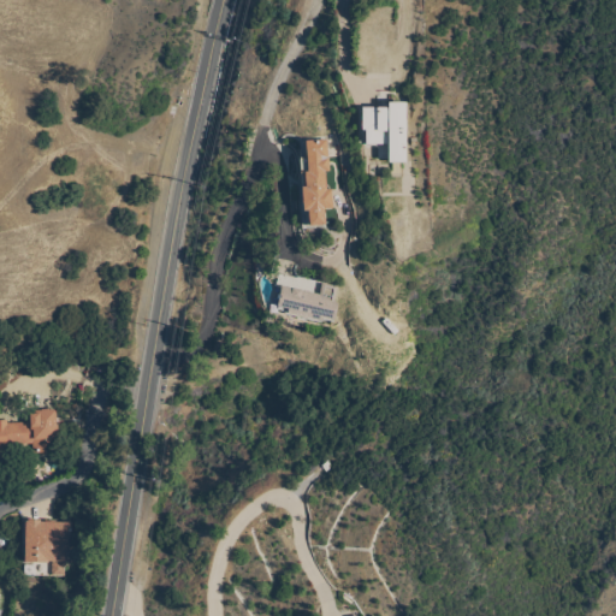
[(374,146),(366,146),(366,143),(363,143),(363,132),(361,132),(361,129),(360,129),(360,107),(386,107),(386,102),(404,102),(404,161),(402,161),(402,163),(389,163),(386,163),(386,158),(377,158),(377,148),(374,146)]
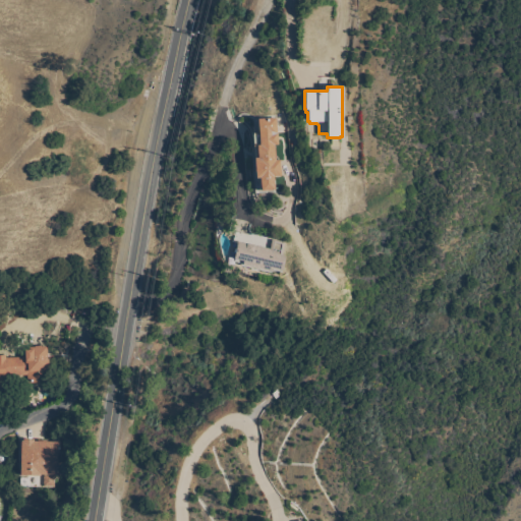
[(278,145),(274,145),(275,160),(280,160),(281,176),(273,177),(274,189),(257,191),(256,178),(255,178),(253,158),(255,158),(254,147),(253,147),(253,146),(252,146),(252,135),(252,133),(256,133),(255,119),(276,118),(278,145)]
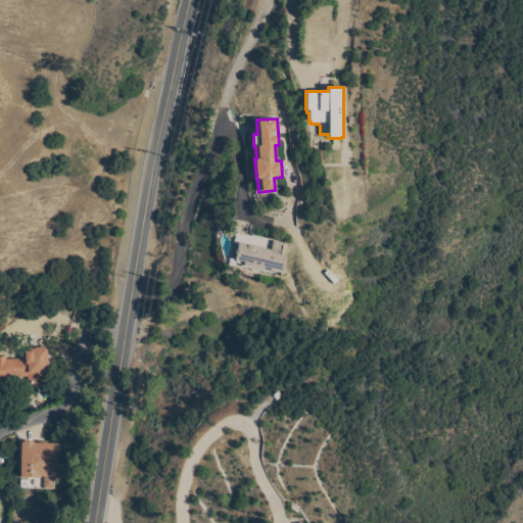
[(239,264),(234,263),(235,259),(234,259),(237,242),(271,249),(273,239),(287,242),(284,255),(285,255),(284,257),(286,257),(283,271),(282,271),(282,273),(275,271),(271,273),(259,270),(257,272),(251,270),(250,269),(241,266),(239,264)]
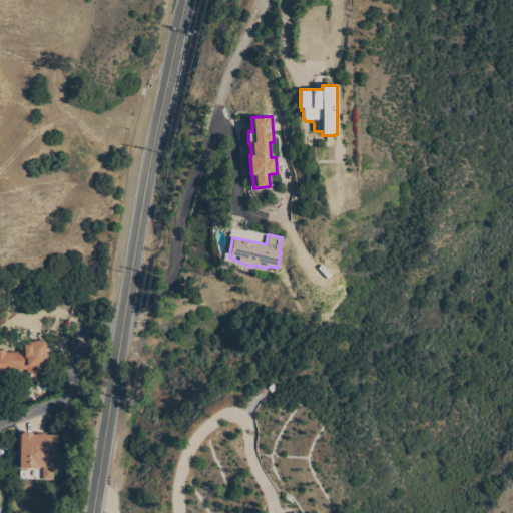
[(46,354),(47,354),(48,376),(38,377),(38,379),(33,379),(33,377),(27,377),(26,370),(5,371),(5,381),(0,381),(0,350),(5,350),(5,353),(23,352),(23,345),(27,345),(27,342),(34,342),(34,341),(40,341),(45,341),(46,354)]
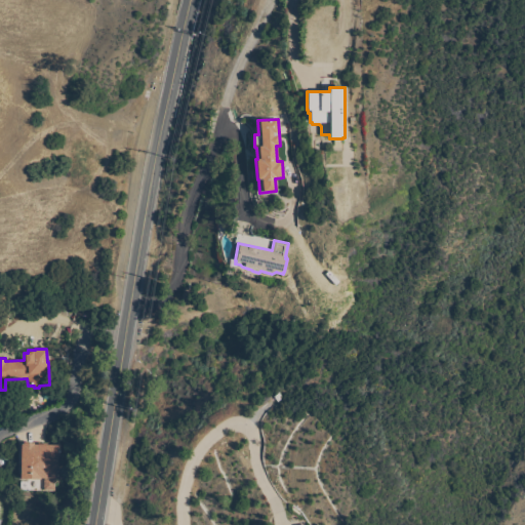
[(40,479),(40,480),(19,479),(21,444),(23,444),(23,443),(33,443),(33,445),(58,445),(58,458),(57,458),(56,479),(40,479)]
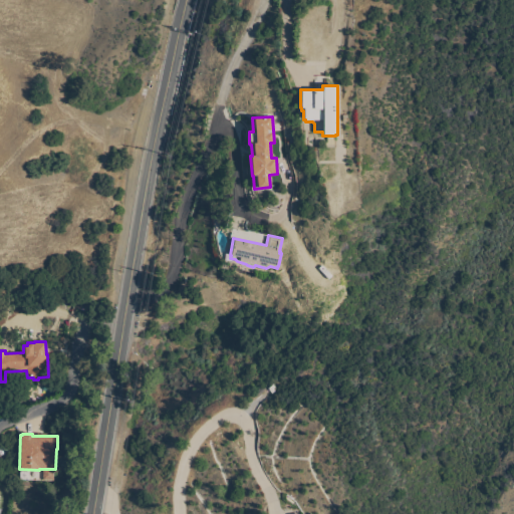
All buildings are outlined.
